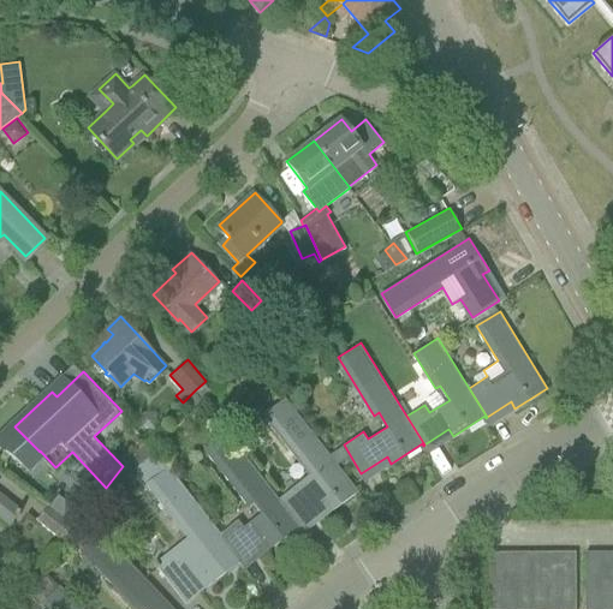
[(189,396),(183,401),(189,409),(196,409),(203,401),(195,390),(189,396)]
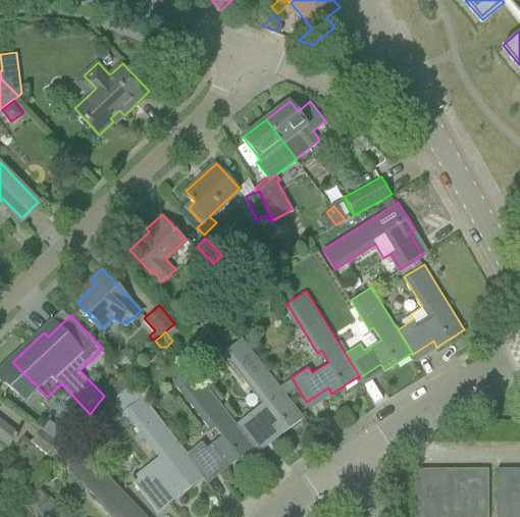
[(277,435),(303,415),(243,337),(225,350),(261,396),(264,393),(273,404),(257,416),(253,411),(238,422),(255,445),(273,430),(277,435)]
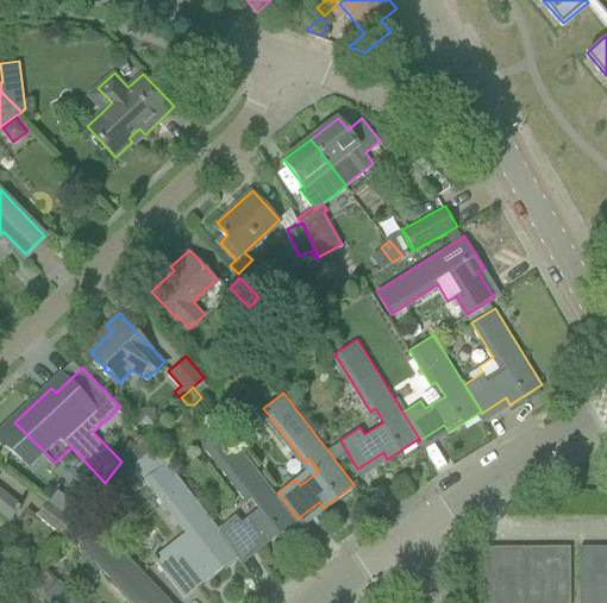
[(298,519),(277,492),(226,427),(218,434),(208,441),(205,444),(246,496),(251,492),(261,506),(243,520),(237,514),(220,527),(241,553),(262,536),(267,542),(298,519)]
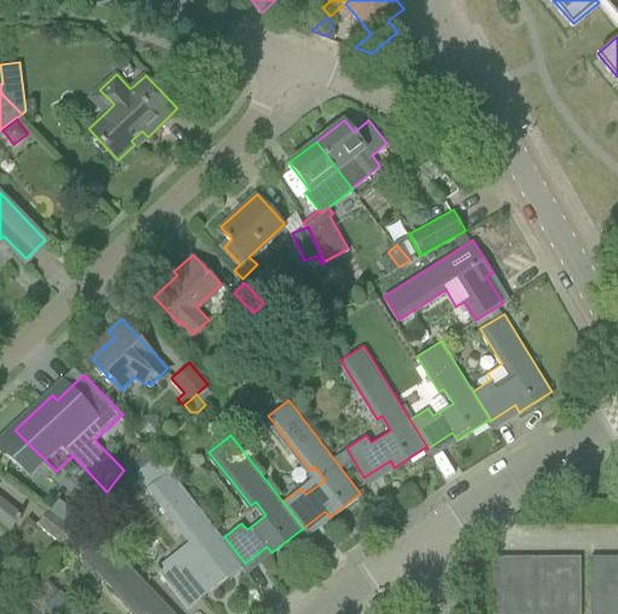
[(150,443),(135,463),(139,469),(158,454),(150,443)]
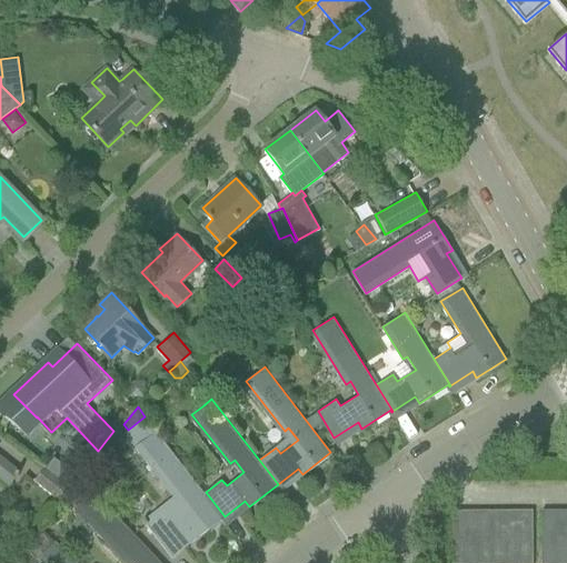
[(206,492),(157,430),(146,415),(145,416),(128,430),(126,431),(176,495),(161,506),(166,512),(149,524),(169,550),(191,532),(195,538),(222,516),(222,518),(225,516),(206,492)]
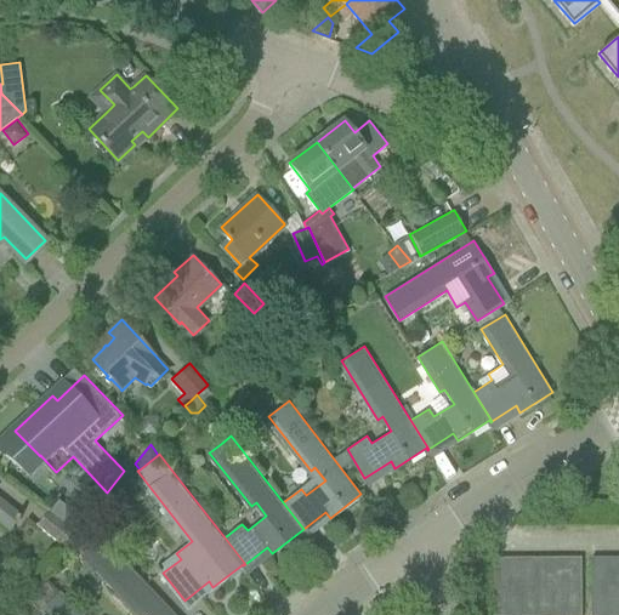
[(60,497),(51,508),(73,527),(81,516),(60,497)]
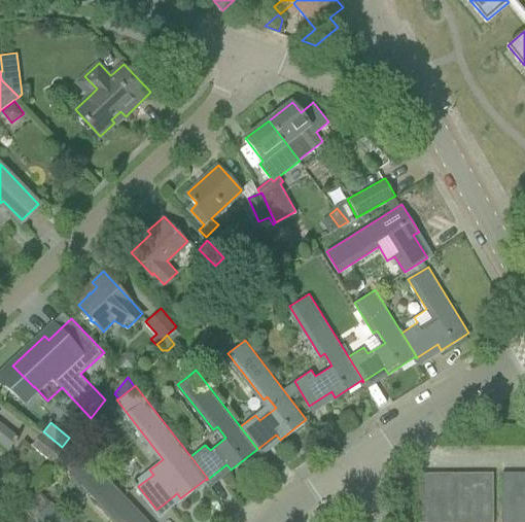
[(3,423),(0,426),(0,439),(9,446),(18,436),(3,423)]
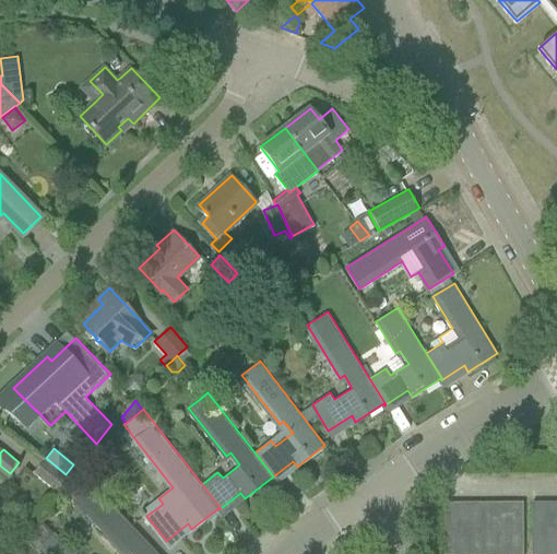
[(58,490),(68,476),(66,474),(46,458),(35,472),(58,490)]
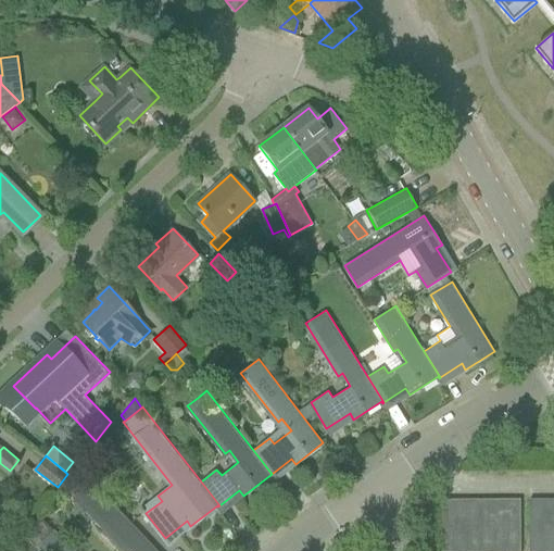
[(73,471),(61,484),(73,496),(86,484),(73,471)]
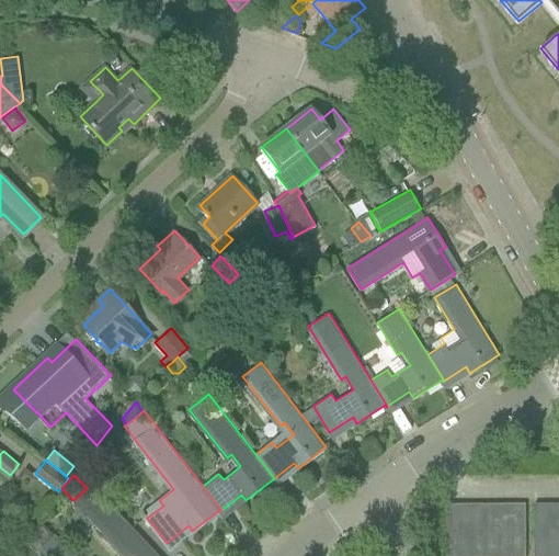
[(160,555),(92,483),(71,502),(86,517),(88,514),(126,555),(132,555),(134,555),(135,555),(160,555)]
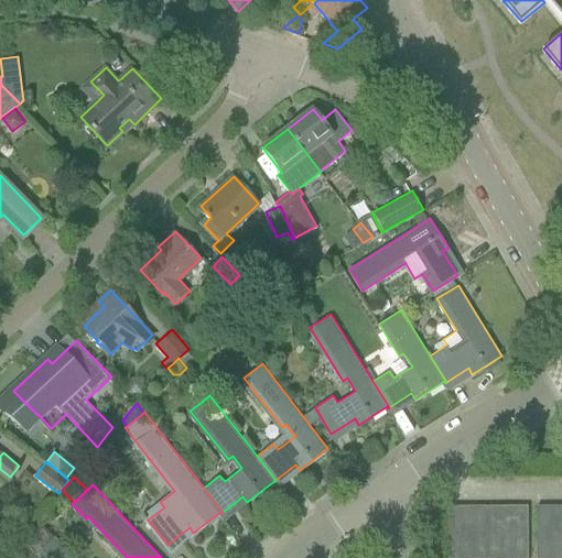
[(501,532),(501,503),(488,504),(488,532),(501,532)]
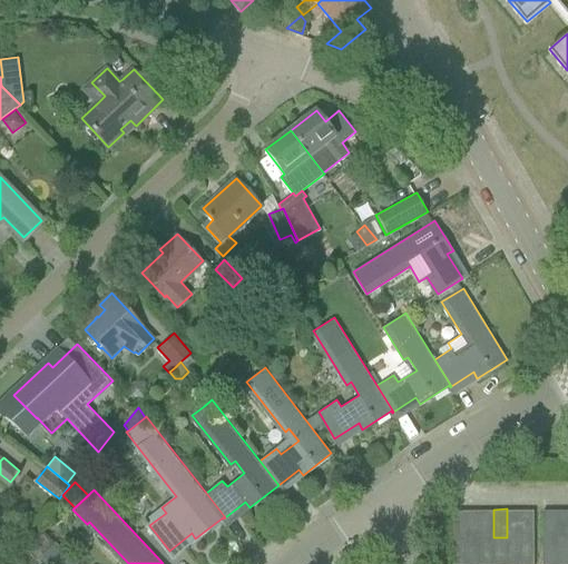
[(520,508),(507,508),(507,537),(521,537),(520,508)]
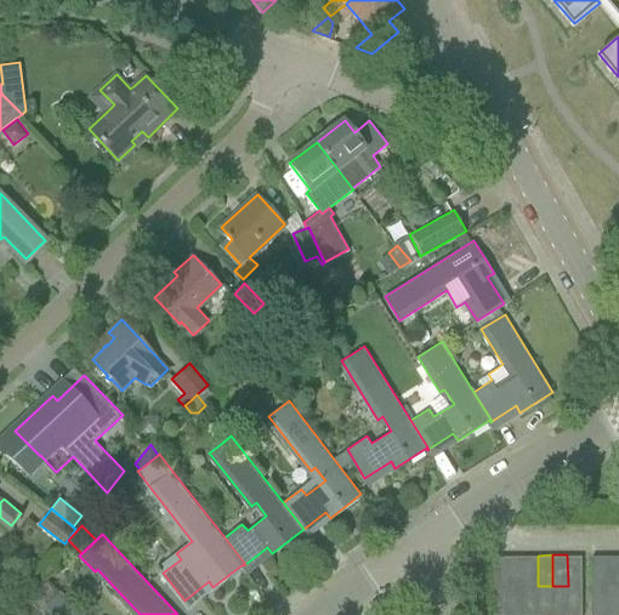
[(583,554),(567,554),(568,586),(583,586),(583,554)]
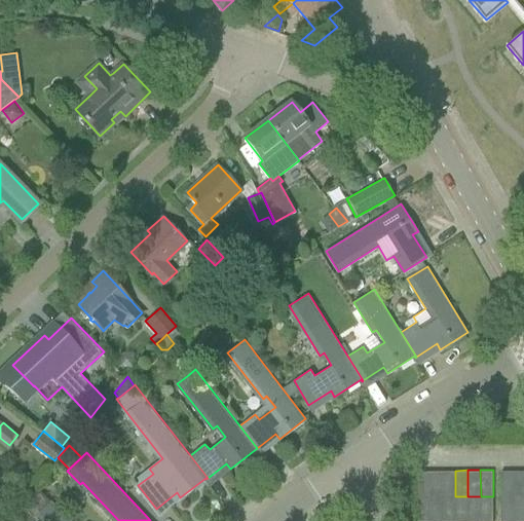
[(514,496),(514,470),(501,470),(501,496),(514,496)]
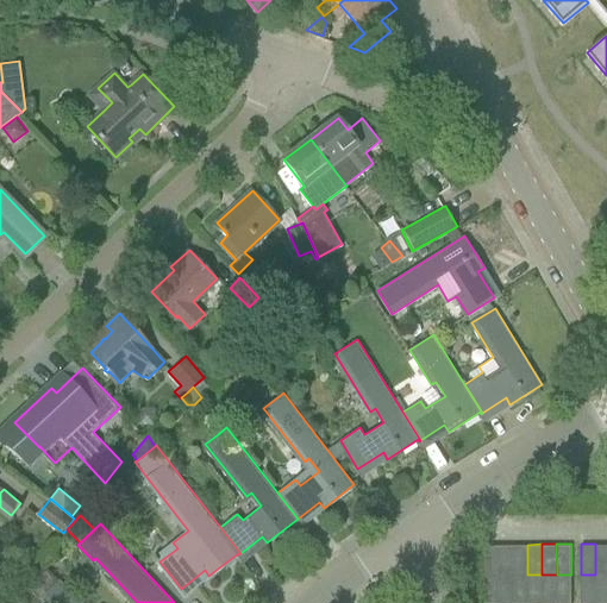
[(606,544),(595,544),(595,575),(606,573),(606,544)]
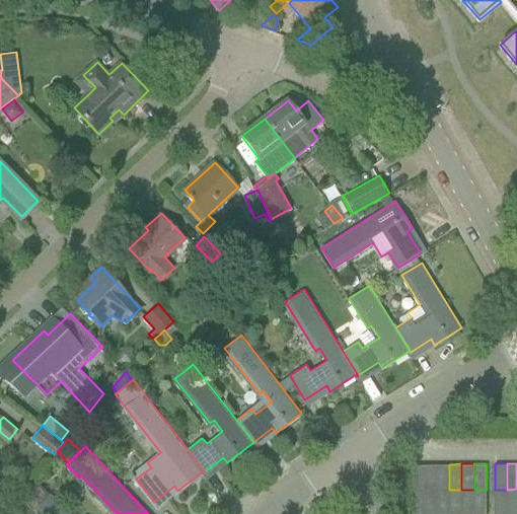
[(425,490),(424,464),(412,464),(412,490),(425,490)]
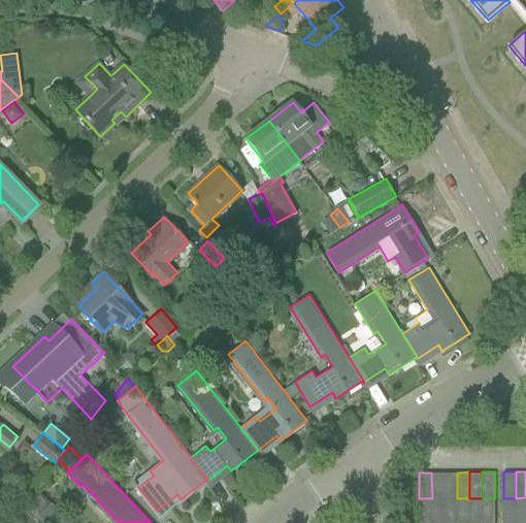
[(445,498),(445,472),(431,472),(432,498),(445,498)]
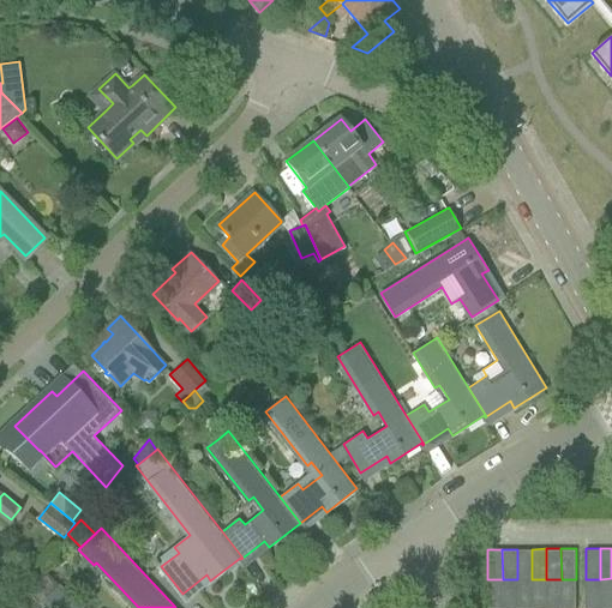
[(532,549),(517,549),(517,579),(532,579),(532,549)]
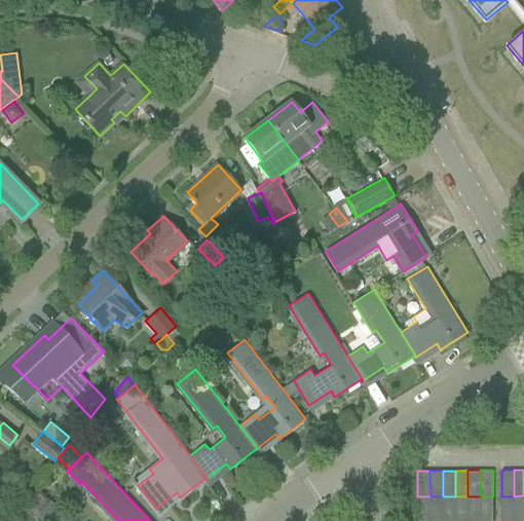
[(523,495),(514,496),(514,520),(523,520),(523,495)]
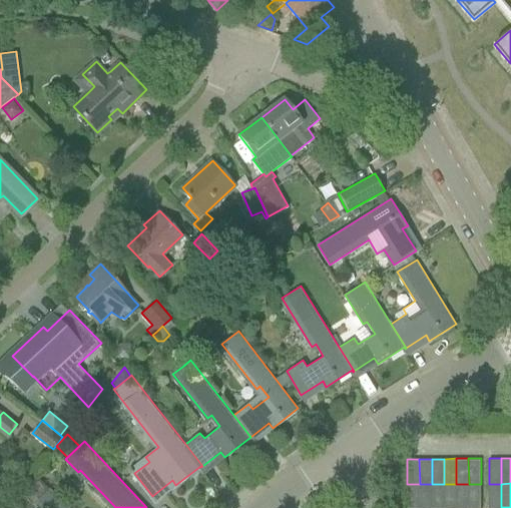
[(419,507),(420,484),(407,484),(407,507),(419,507)]
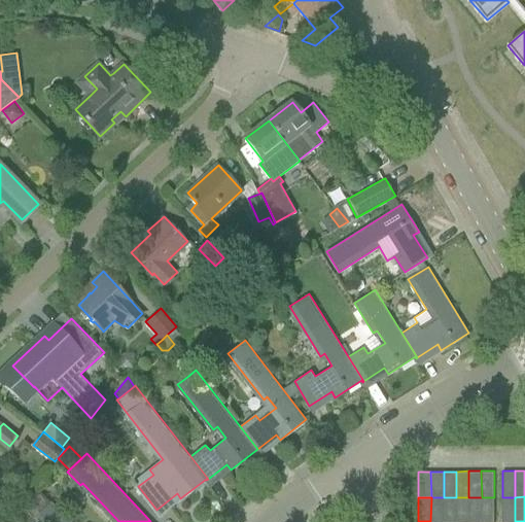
[(444,521),(444,497),(431,497),(430,521),(444,521)]
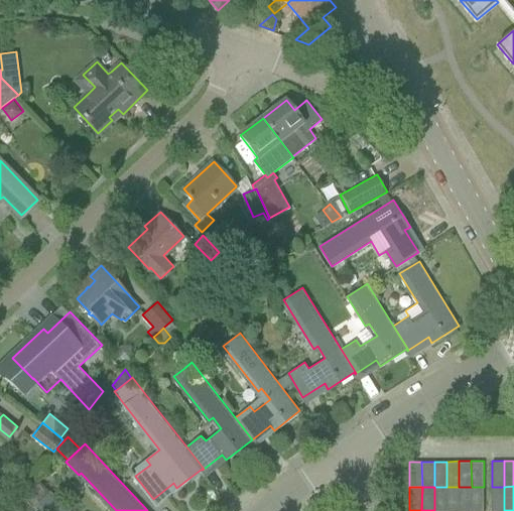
[(446,510),(446,487),(434,487),(434,510),(446,510)]
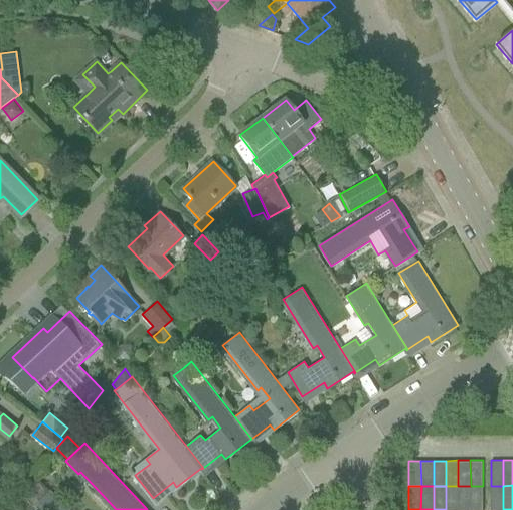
[(458,509),(458,486),(446,486),(446,509),(458,509)]
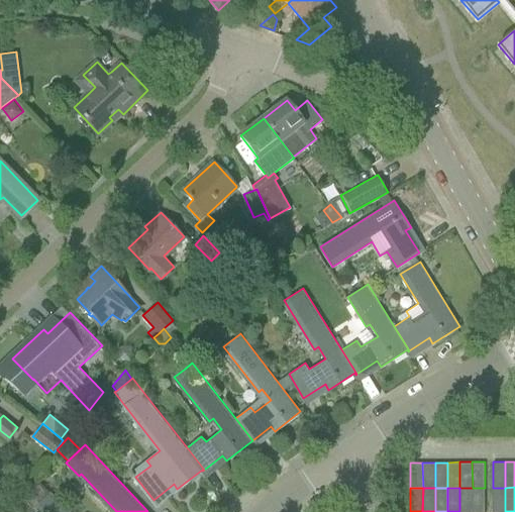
[(472,511),(473,488),(459,488),(459,511),(472,511)]
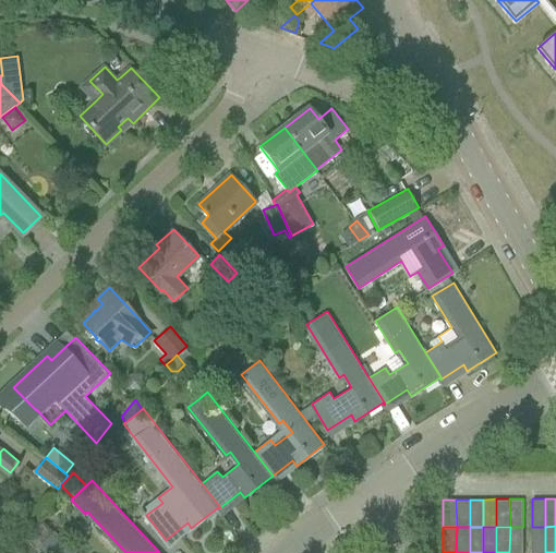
[(523,552),(523,527),(510,527),(509,552),(523,552)]
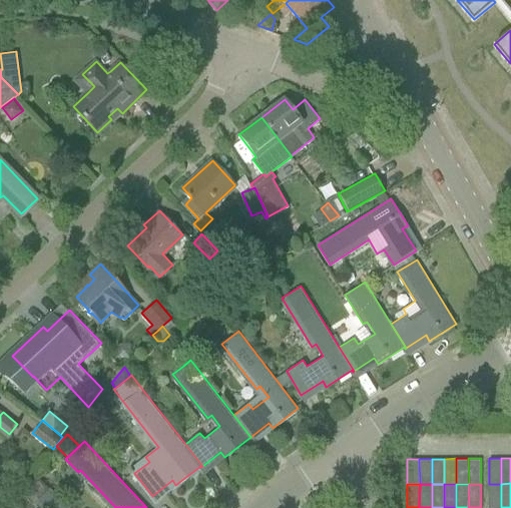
[(501,507),(501,484),(489,484),(488,507),(501,507)]
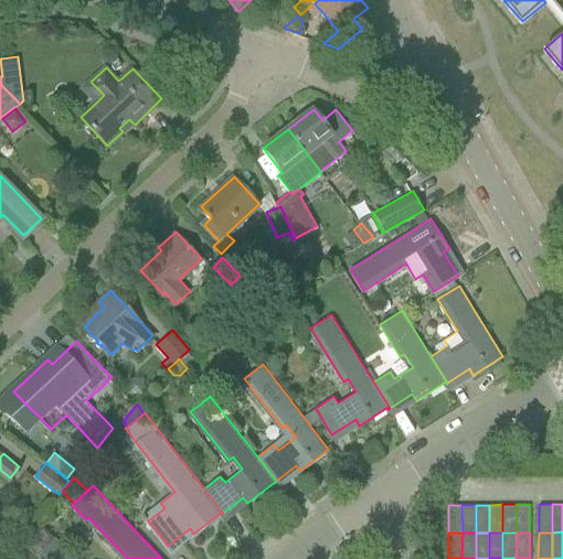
[(77,558),(55,536),(52,538),(48,534),(32,549),(36,554),(42,558),(77,558)]
